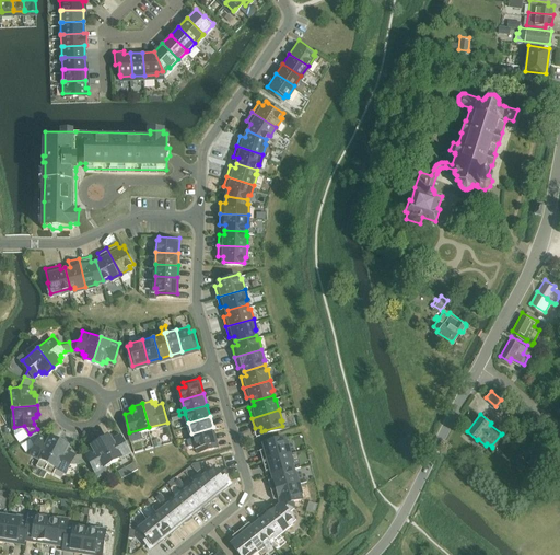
[(213,427),(191,434),(195,446),(197,444),(198,449),(218,443),(213,427)]
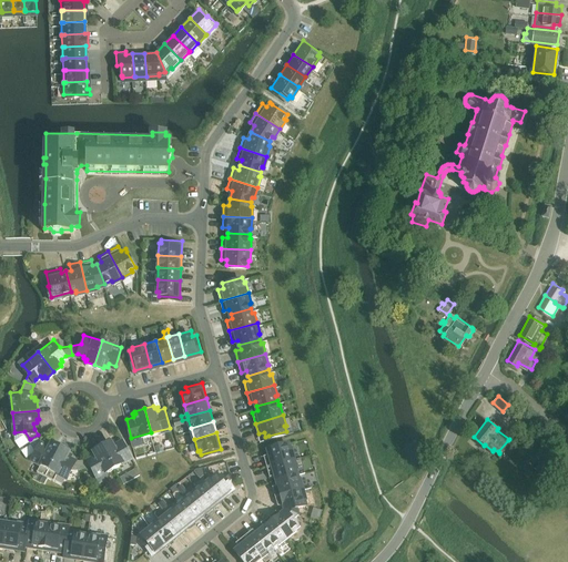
[(31,457),(49,467),(61,443),(52,439),(51,441),(48,440),(47,442),(41,440),(38,435),(30,439),(36,448),(31,457)]
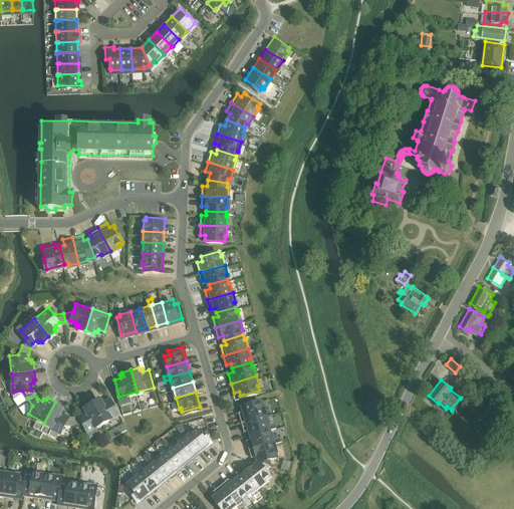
[(92,402),(103,422),(119,413),(110,397),(104,400),(103,398),(100,399),(99,397),(92,402)]
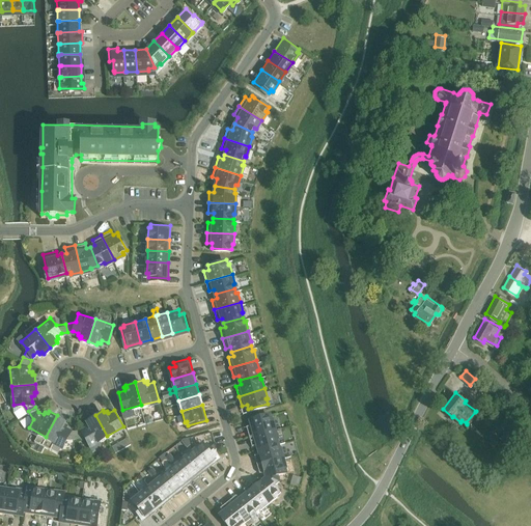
[(246,423),(249,434),(275,426),(272,416),(271,417),(270,412),(253,416),(250,417),(251,422),(246,423)]
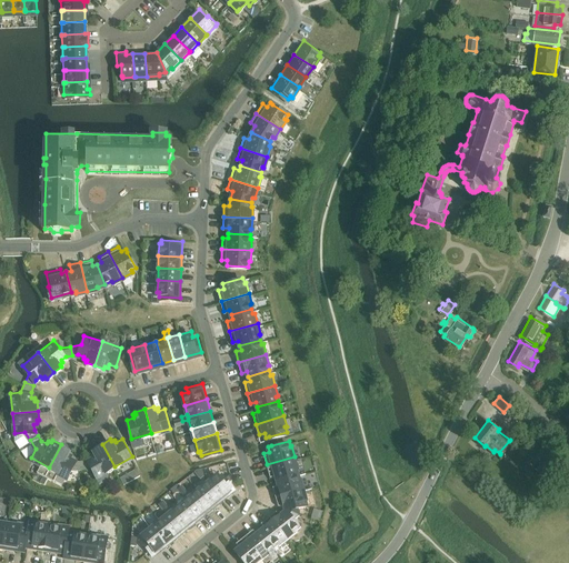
[(69,449),(61,444),(49,468),(67,476),(71,468),(82,468),(81,458),(76,458),(70,455),(71,452),(68,451),(69,449)]
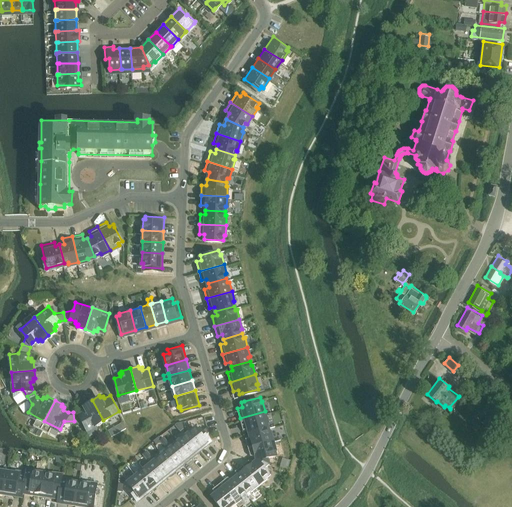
[(79,412),(73,412),(74,421),(83,421),(90,432),(98,427),(96,424),(103,420),(92,400),(84,404),(85,406),(82,407),(84,410),(79,412)]
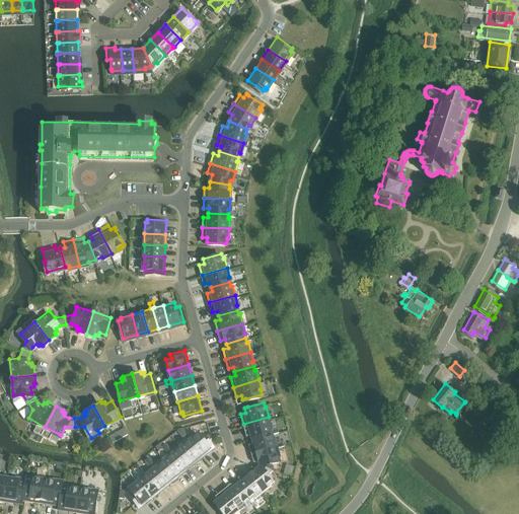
[(272,426),(269,417),(243,424),(246,433),(251,432),(252,436),(272,431),(270,427),(272,426)]
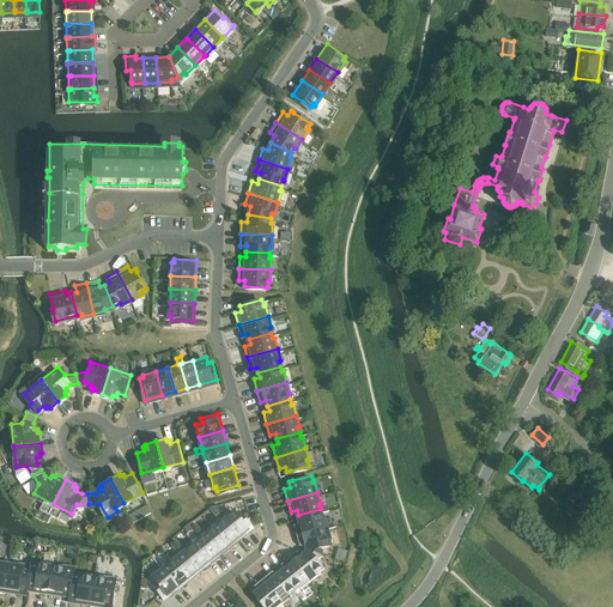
[(212,503),(210,505),(216,513),(220,509),(218,502),(212,503)]
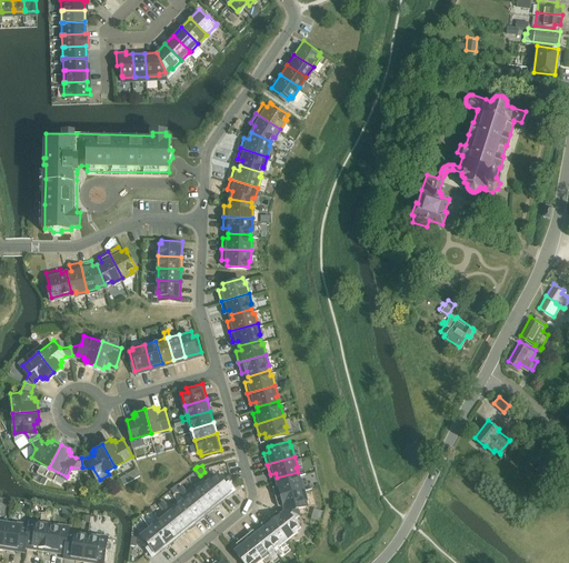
[(207,480),(221,498),(235,488),(221,471),(218,474),(217,472),(207,480)]
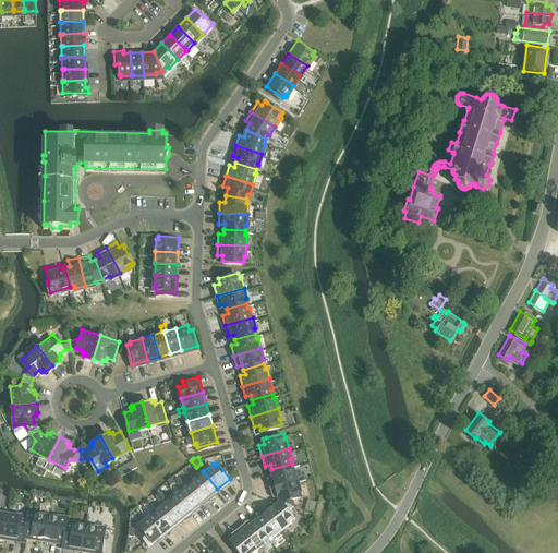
[(292,464),(271,469),(273,475),(267,476),(270,487),(298,479),(294,468),(293,468),(292,464)]
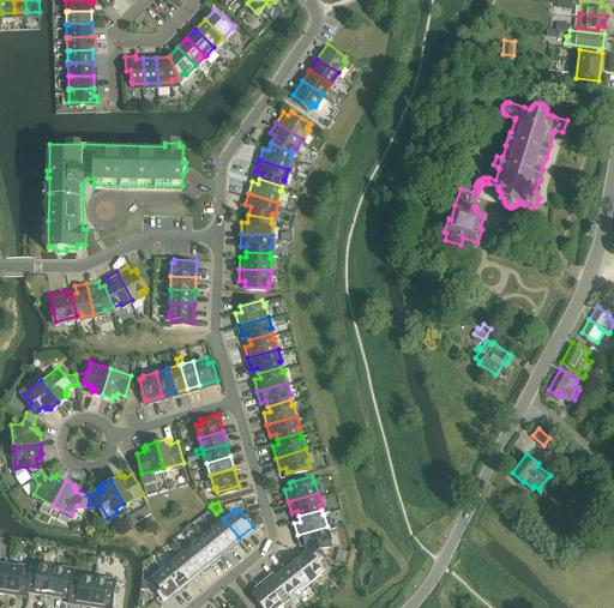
[(223,518),(214,527),(229,546),(239,537),(223,518)]
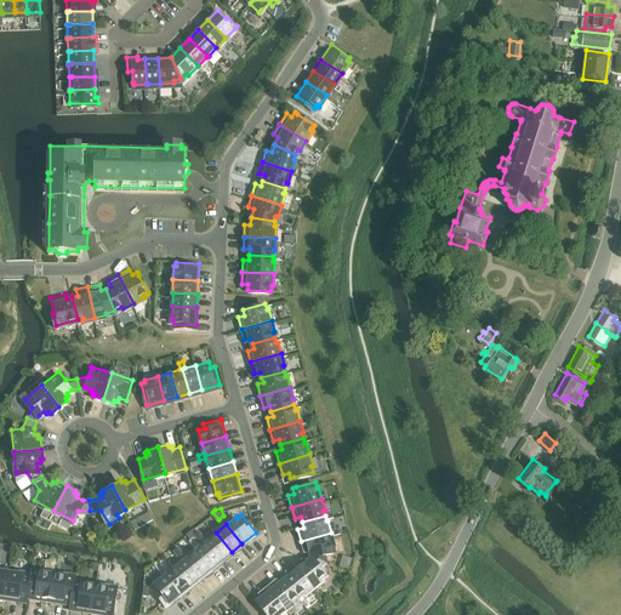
[(204,542),(195,548),(211,568),(221,561),(205,540),(208,539),(203,533),(199,536),(204,542)]
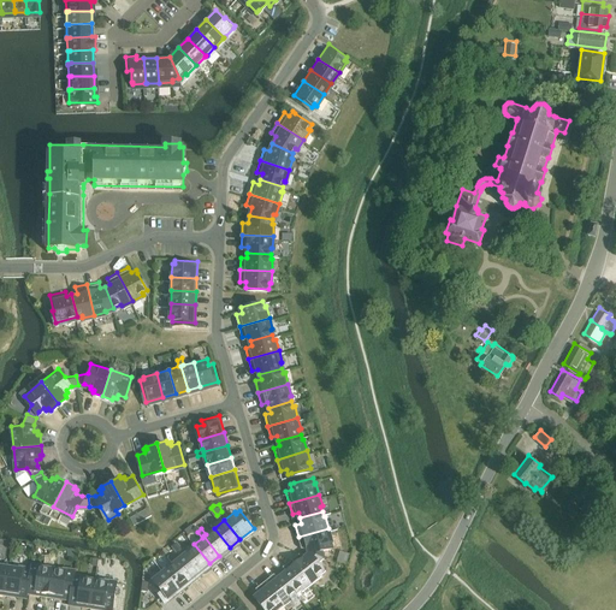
[(214,528),(206,534),(203,536),(219,556),(230,548),(214,528)]
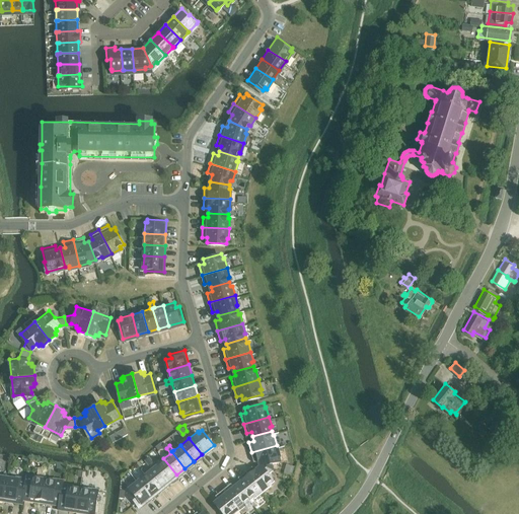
[(261,464),(273,468),(271,462),(280,459),(278,454),(280,454),(277,445),(251,452),(253,459),(257,460),(260,460),(261,464)]
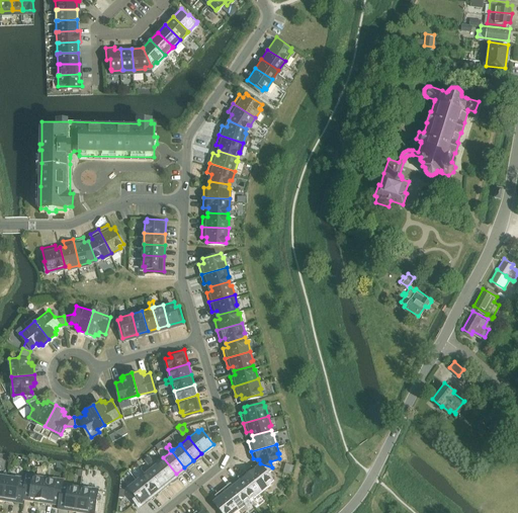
[(163,457),(156,463),(154,464),(168,481),(176,474),(163,457)]
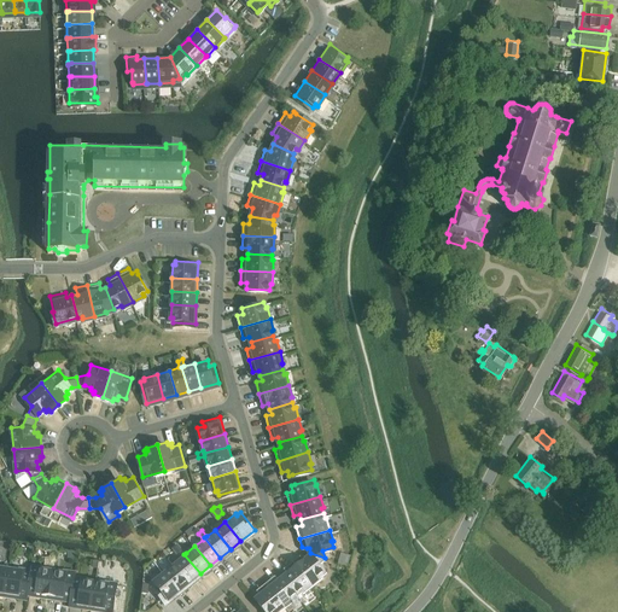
[(182,547),(178,551),(182,555),(174,563),(190,582),(200,573),(184,554),(186,553),(182,547)]
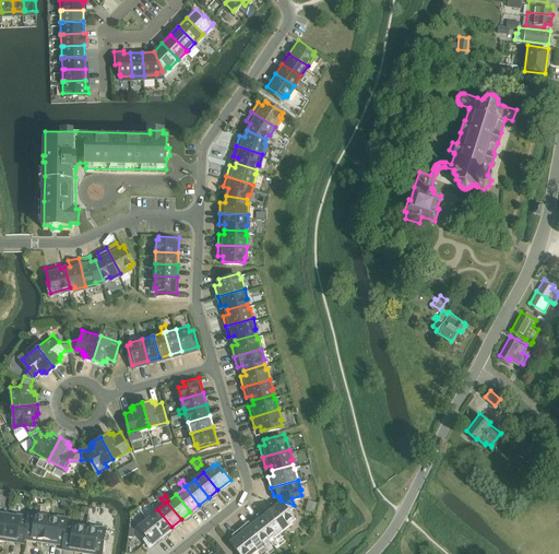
[(309,496),(307,505),(316,507),(318,498),(309,496)]
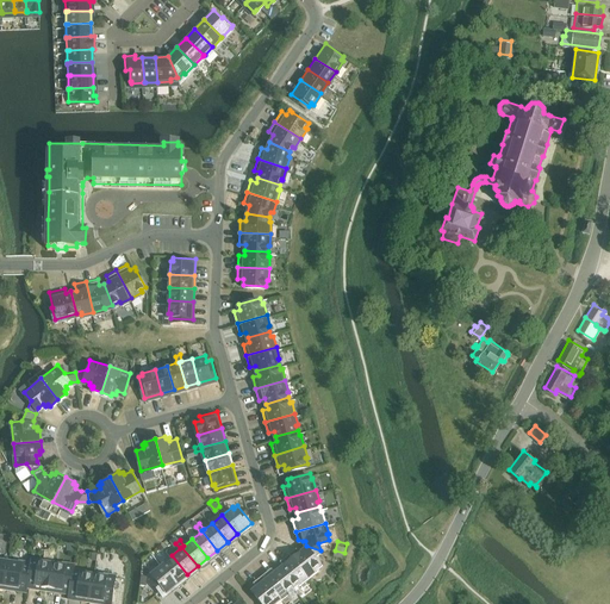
[(296,546),(288,550),(309,576),(318,568),(317,567),(321,562),(315,554),(321,550),(306,546),(303,548),(302,547),(296,546)]
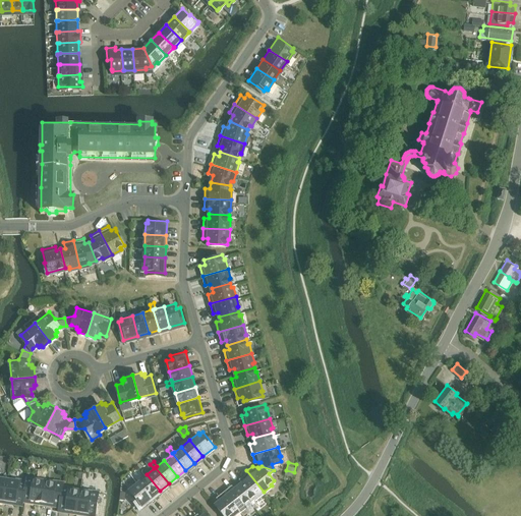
[(238,483),(251,500),(254,497),(255,498),(264,492),(246,470),(239,477),(242,481),(238,483)]
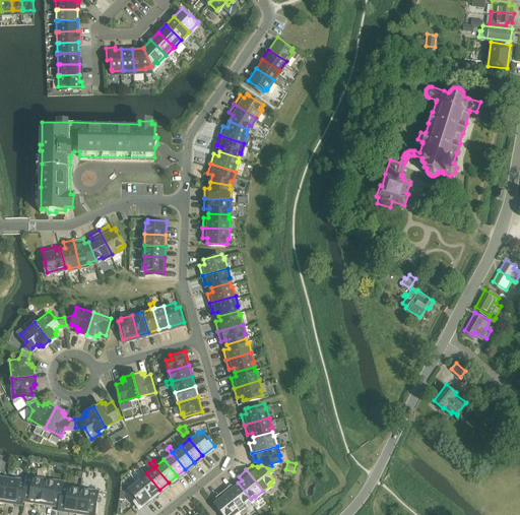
[(23,496),(30,497),(30,496),(35,497),(34,500),(41,501),(45,477),(38,476),(38,474),(26,472),(25,476),(26,476),(23,496)]
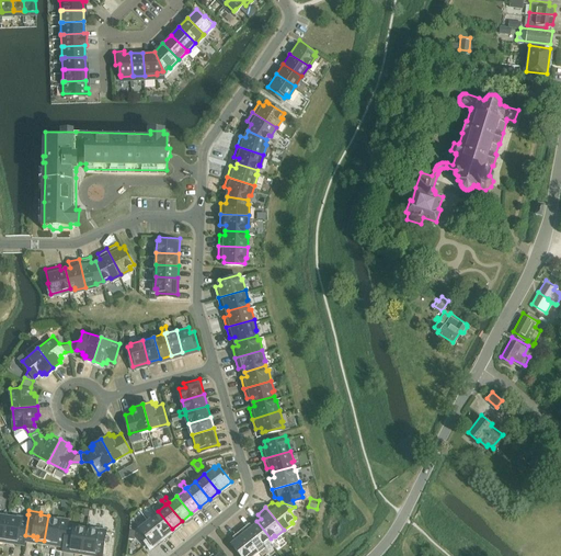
[(149,519),(163,536),(172,529),(158,511),(149,519)]
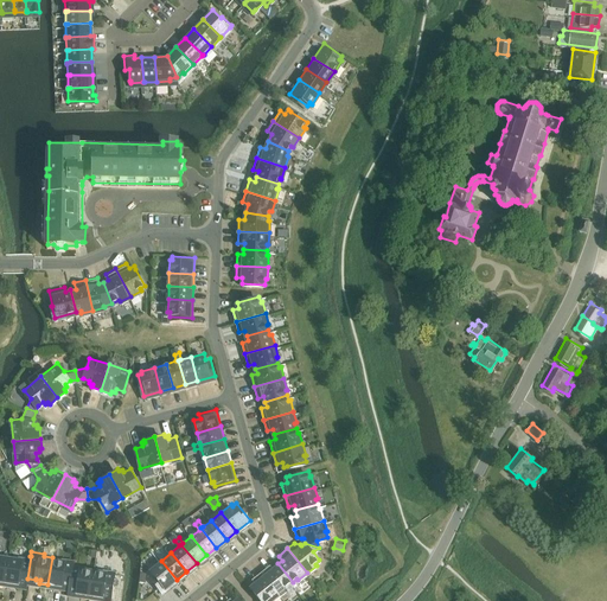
[(10,556),(5,582),(13,584),(14,580),(18,581),(18,582),(27,583),(27,579),(31,556),(30,556),(18,554),(18,557),(10,556)]
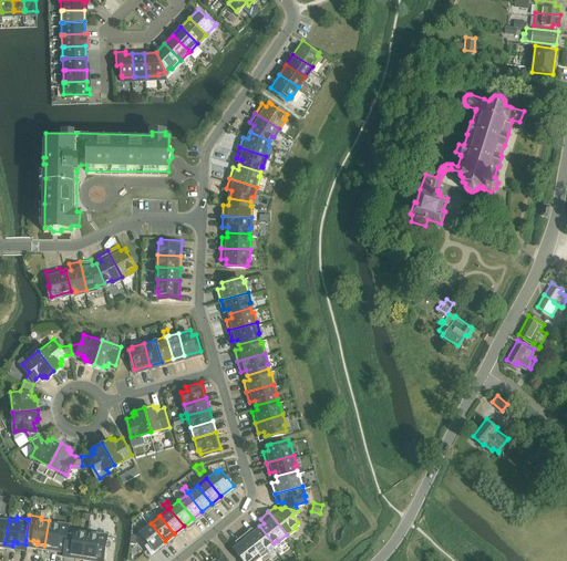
[(49,520),(44,546),(52,547),(53,543),(57,543),(57,544),(64,546),(64,547),(68,525),(69,525),(69,520),(57,519),(57,521),(49,520)]
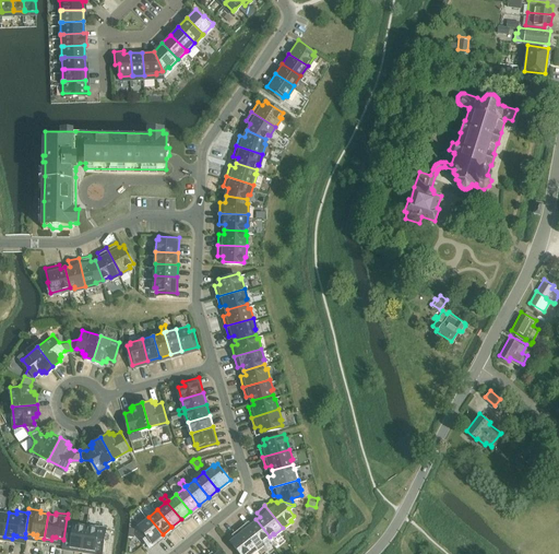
[(163,534),(149,517),(139,525),(141,526),(138,529),(150,544),(163,534)]
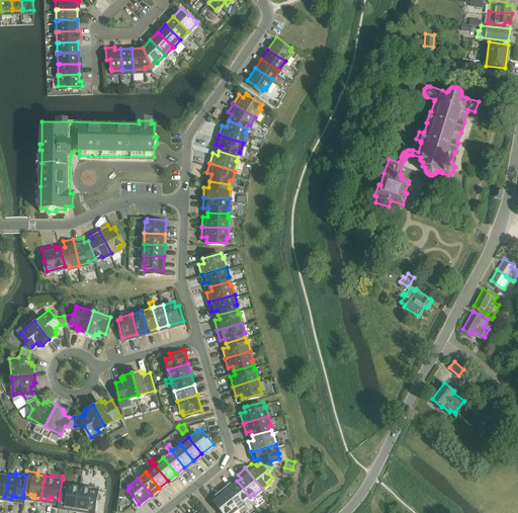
[(69,507),(76,508),(80,486),(73,485),(73,482),(63,480),(62,480),(59,500),(59,499),(58,503),(66,505),(66,503),(70,504),(69,507)]
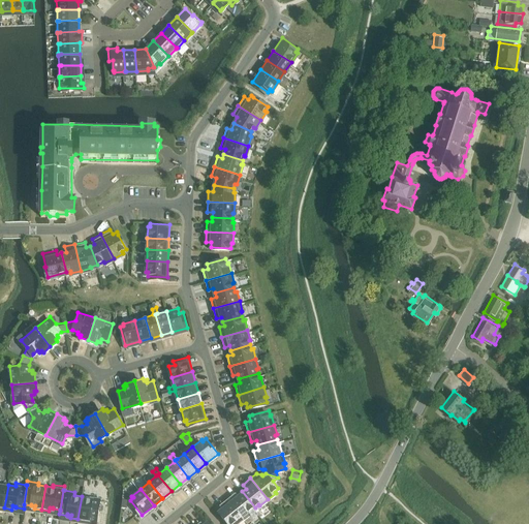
[(227,496),(244,518),(252,512),(251,510),(255,507),(242,491),(239,494),(236,490),(227,496)]
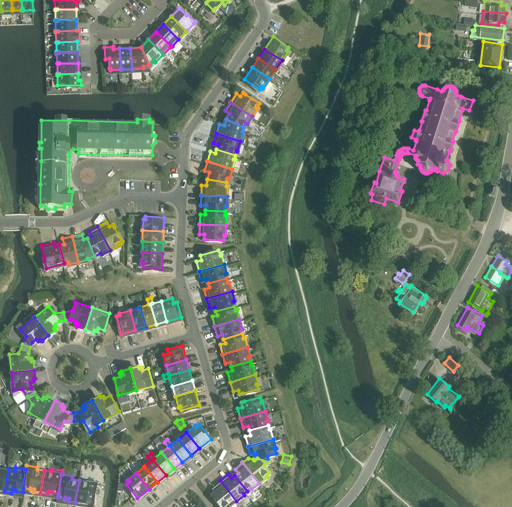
[(79,480),(75,502),(82,503),(83,500),(86,501),(86,502),(94,503),(97,480),(86,478),(86,481),(79,480)]
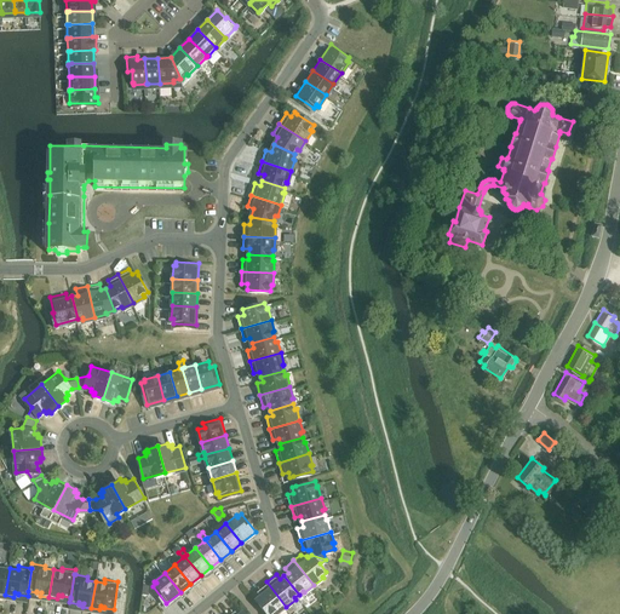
[(286,607),(267,581),(257,590),(260,595),(257,598),(269,613),(273,613),(275,613),(277,613),(286,607)]
